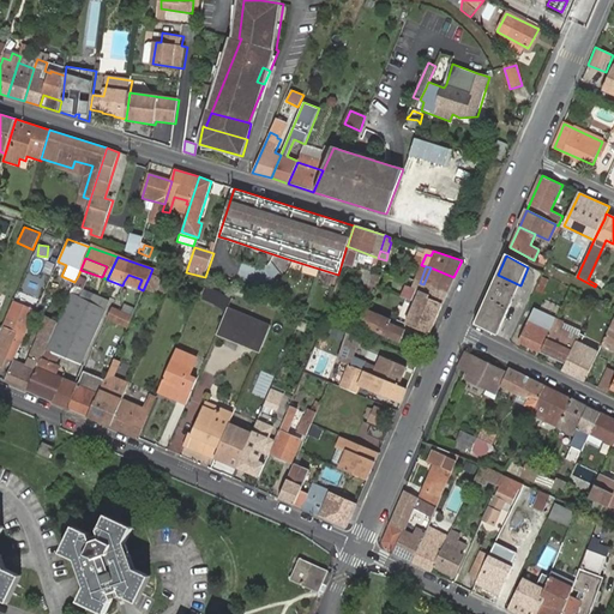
[(447,293),(453,277),(431,268),(423,284),(447,293)]
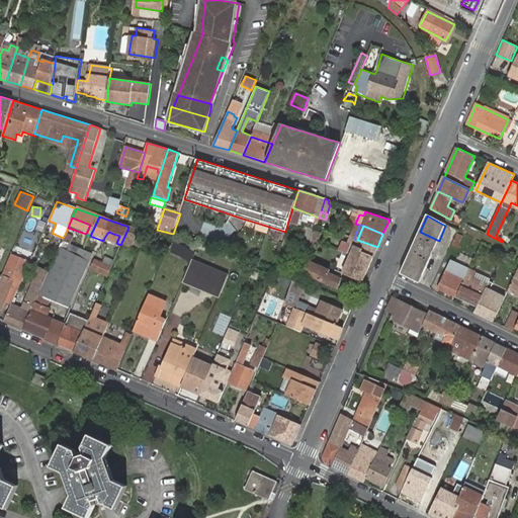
[(104,238),(116,243),(119,236),(108,232),(104,238)]
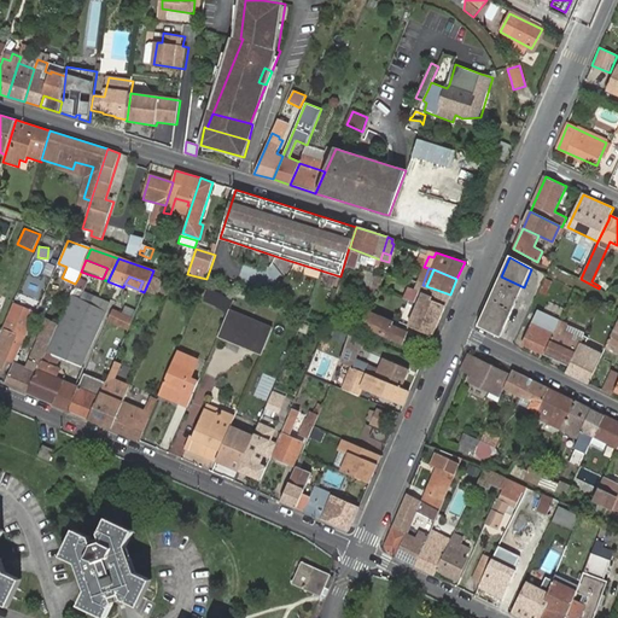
[(151,277),(145,290),(156,295),(159,285),(168,289),(170,284),(151,277)]
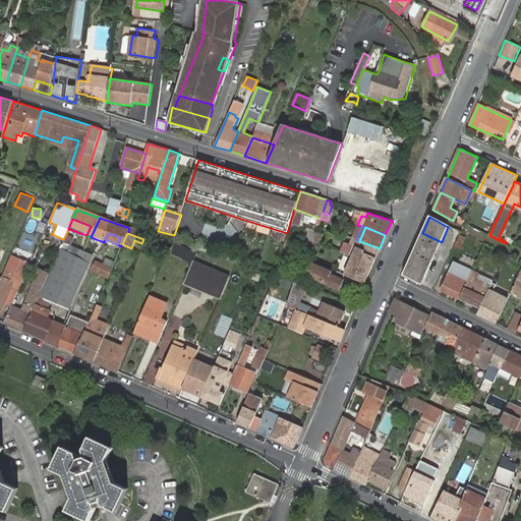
[(322,235),(315,233),(312,242),(319,244),(322,235)]
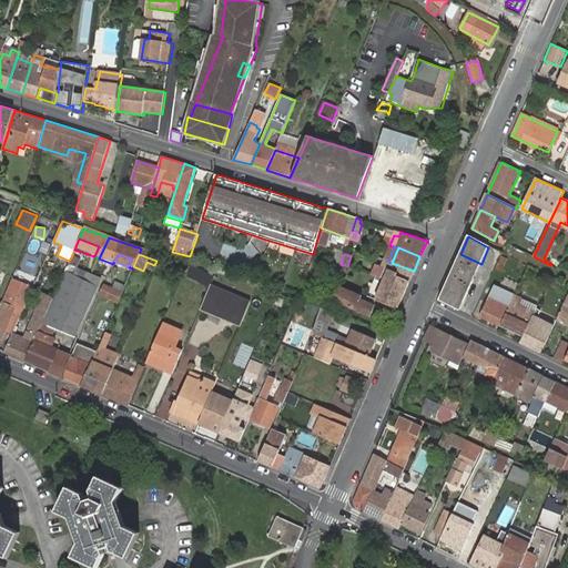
[(453,274),(473,284),(482,264),(460,254),(453,274)]
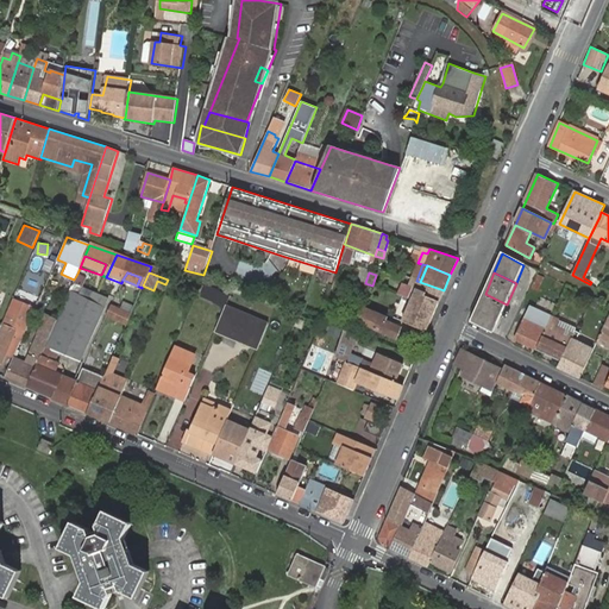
[(73,282),(82,287),(87,277),(77,274),(74,280),(73,282)]
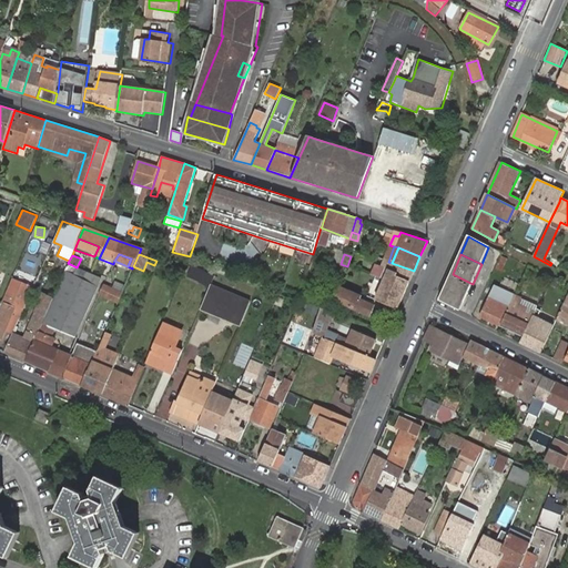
[(409,281),(414,271),(392,263),(388,262),(383,260),(381,266),(387,269),(389,270),(398,273),(397,276),(409,281)]
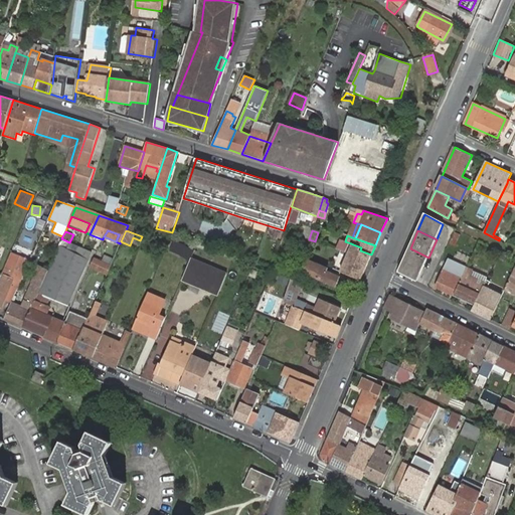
[(173,241),(169,251),(190,259),(194,248),(173,241)]
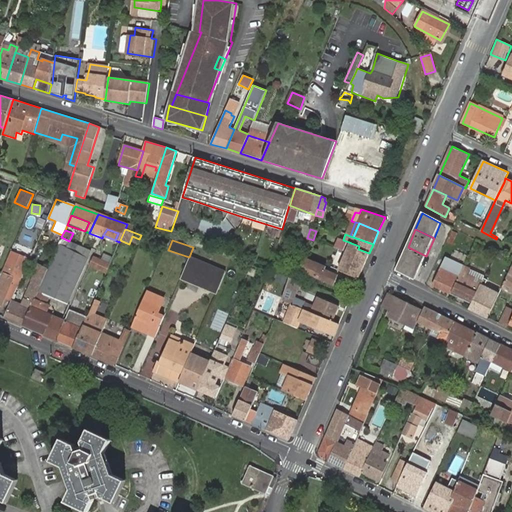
[(343,272),(343,273),(354,278),(358,279),(369,253),(358,249),(359,246),(351,243),(339,271),(343,272)]
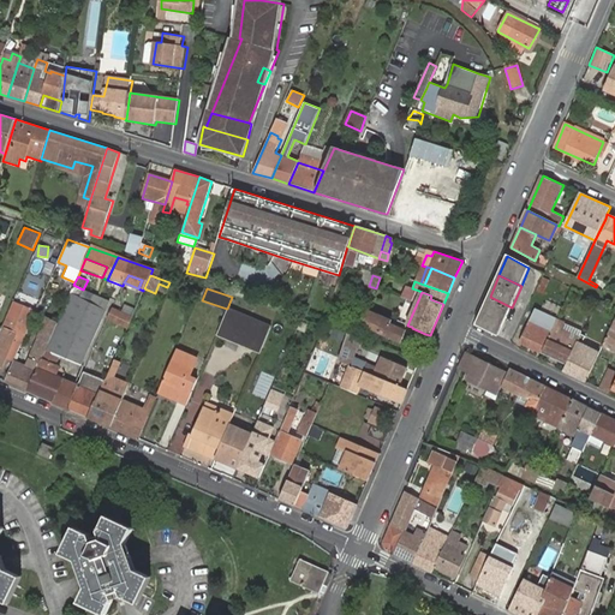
[(106,309),(71,293),(58,322),(46,350),(60,356),(81,364),(106,309)]
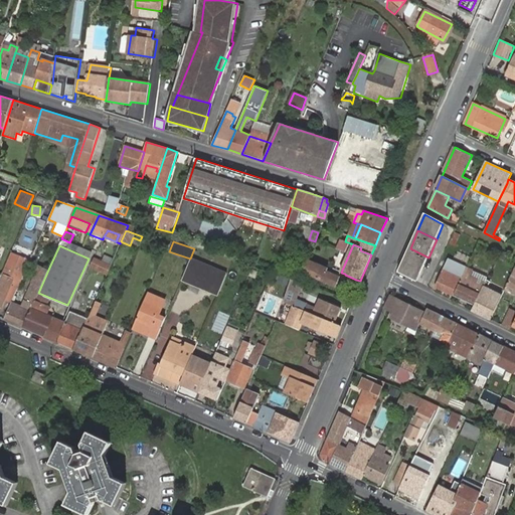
[(405,258),(423,268),(428,258),(410,248),(405,258)]
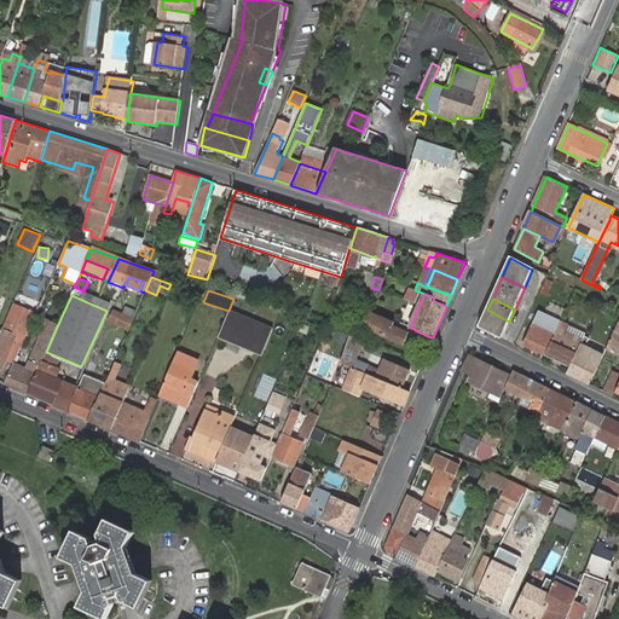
[(108,320),(128,329),(133,319),(125,314),(113,310),(108,320)]
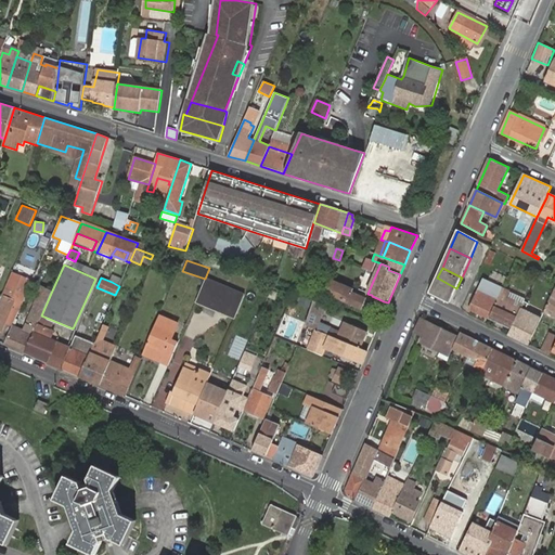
[(196,300),(235,317),(245,294),(206,278),(196,300)]
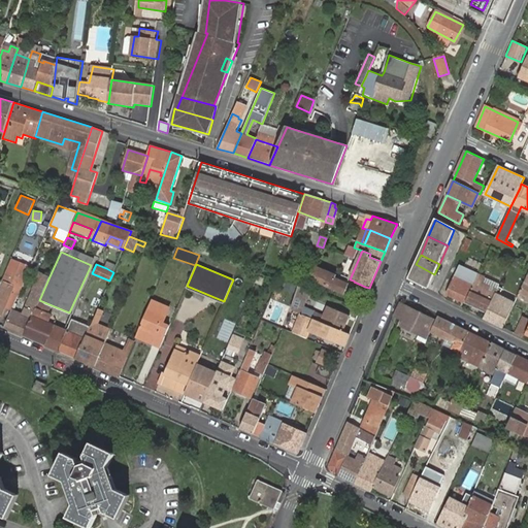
[(408,282),(427,291),(434,274),(416,264),(408,282)]
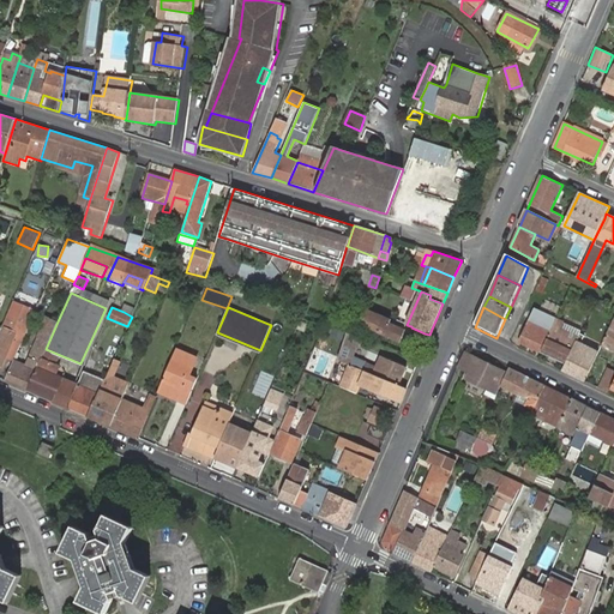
[(390,321),(366,312),(360,325),(399,342),(404,331),(389,324),(390,321)]
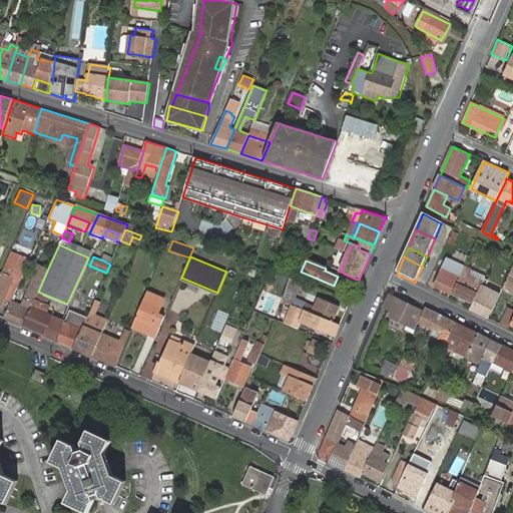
[(13,280),(20,283),(24,275),(9,269),(10,266),(6,265),(2,275),(4,276),(0,284),(0,306),(2,307),(13,280)]
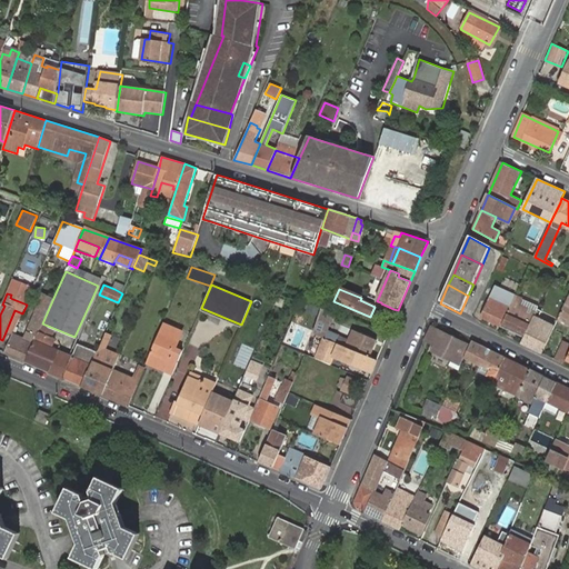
[(6,352),(26,361),(42,323),(53,298),(43,293),(33,318),(35,319),(26,340),(13,335),(6,352)]
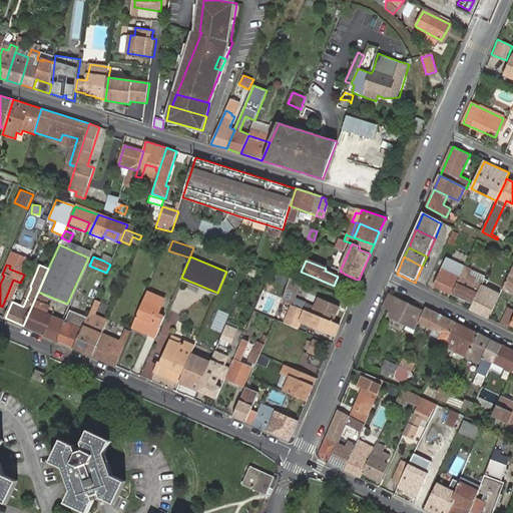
[(486,278),(465,267),(462,273),(466,275),(464,278),(478,284),(480,281),(484,283),(485,281),(486,278)]
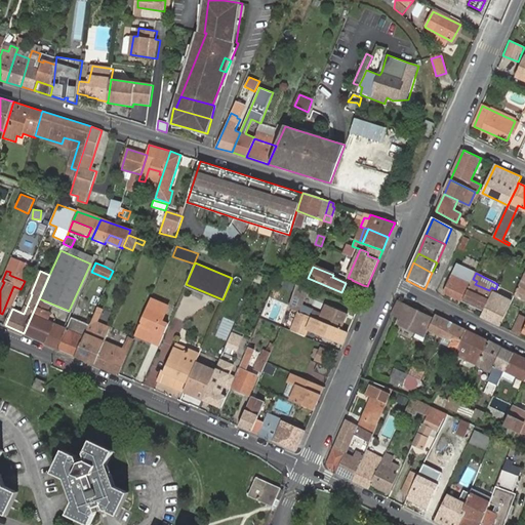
[(462,301),(471,284),(451,275),(444,292),(462,301)]
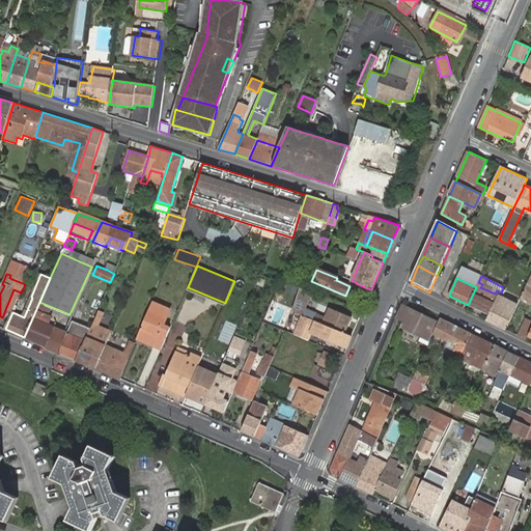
[(482,284),(478,282),(476,287),(468,305),(490,315),(498,298),(501,292),(497,290),(495,294),(480,287),(482,284)]
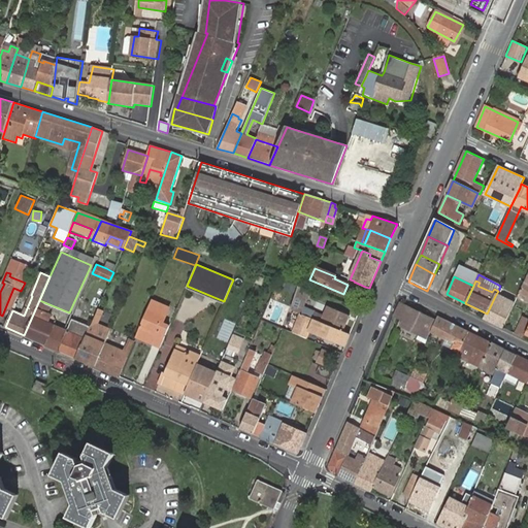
[(308,290),(297,287),(291,310),(301,314),(314,320),(343,332),(351,316),(329,306),(324,319),(302,309),(308,290)]
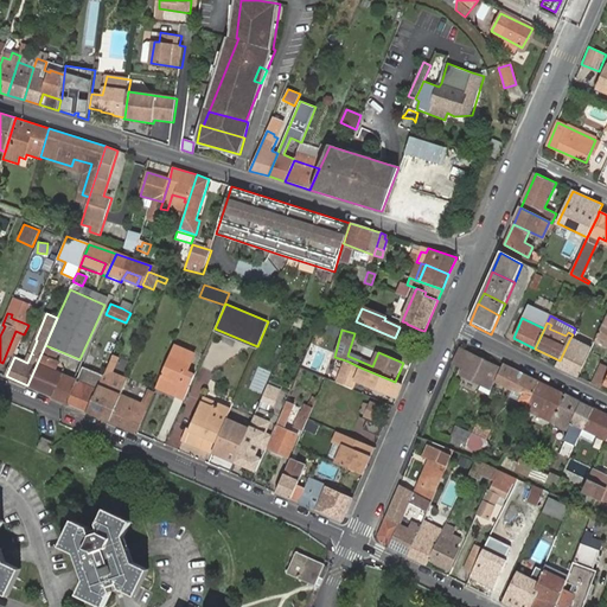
[(569,340),(560,360),(556,366),(579,377),(590,352),(574,344),(569,340)]
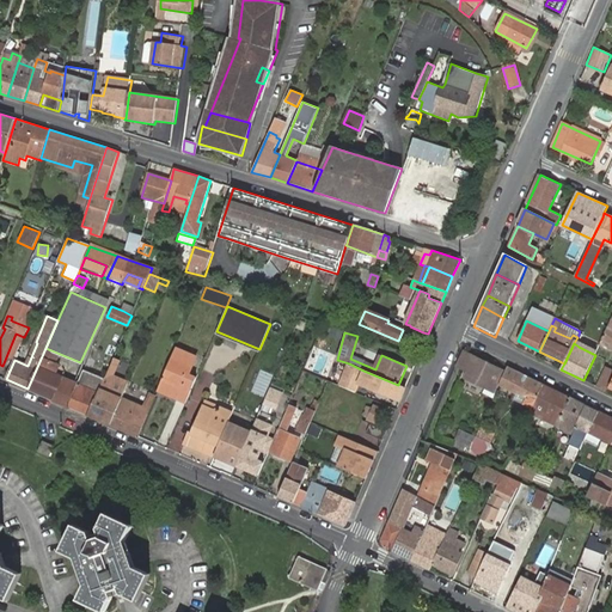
[(28,389),(54,401),(63,379),(66,372),(61,369),(57,375),(47,372),(51,361),(56,363),(60,354),(46,348),(28,389)]
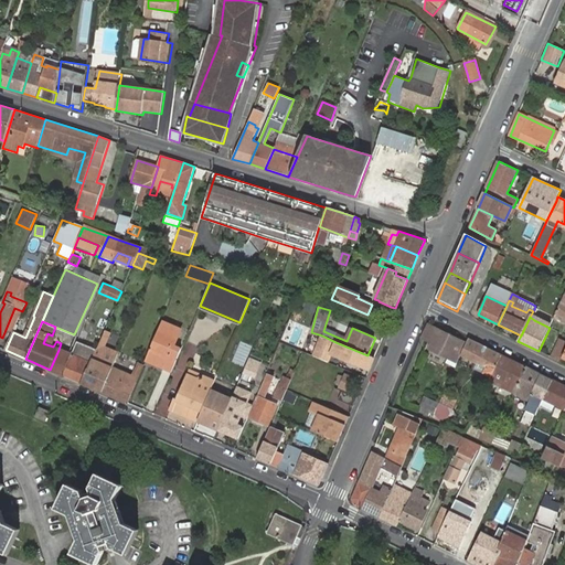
[(162,368),(171,372),(181,349),(174,345),(181,330),(163,321),(148,358),(164,364),(162,368)]
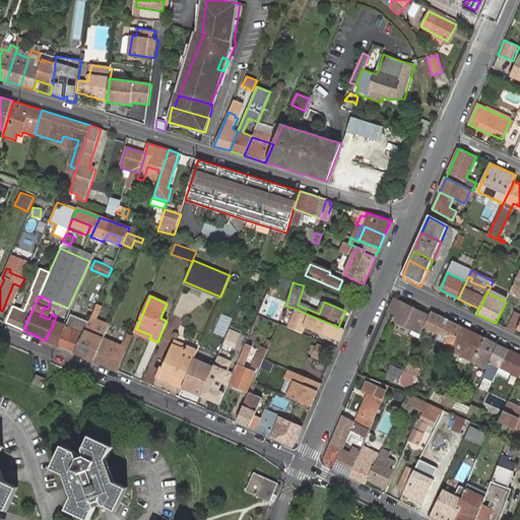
[(388,311),(395,315),(398,316),(395,322),(411,330),(409,332),(419,337),(424,328),(426,325),(429,317),(394,300),(388,311)]
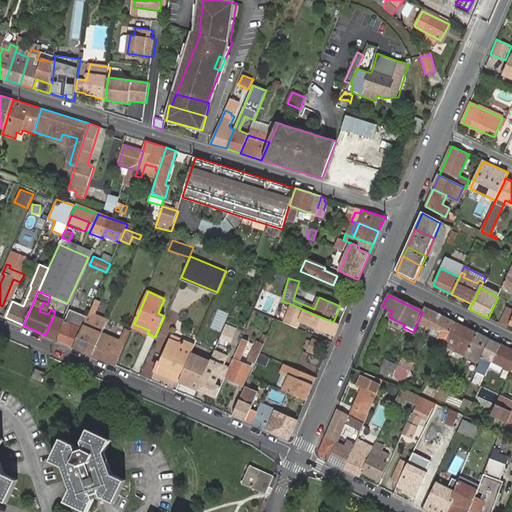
[(85,322),(75,347),(92,355),(102,331),(107,319),(93,313),(99,300),(95,298),(85,322)]
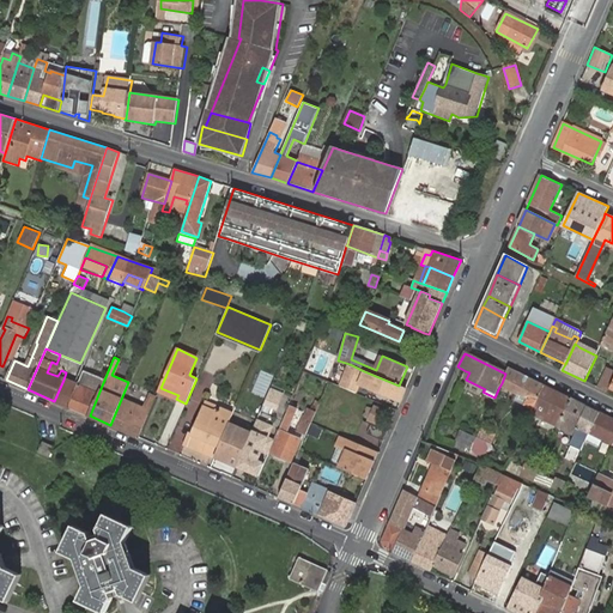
[(62,366),(56,364),(52,362),(47,372),(58,376),(61,370),(62,366)]
